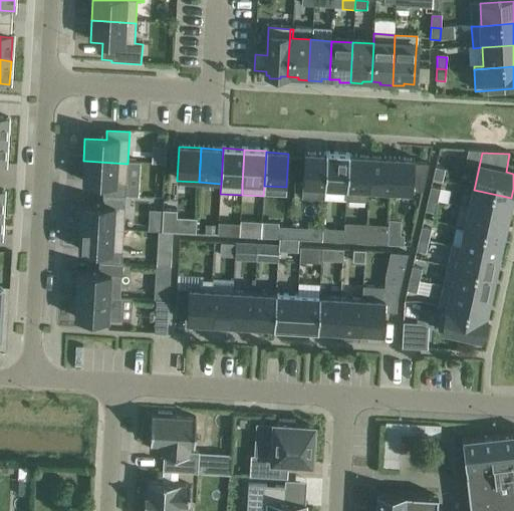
[(324,190),(326,156),(304,154),(302,200),(324,201),(324,190)]
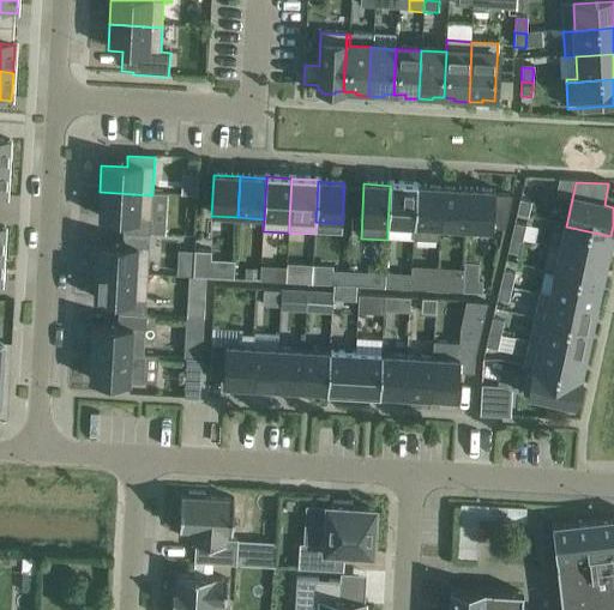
[(416,186),(391,183),(390,186),(387,227),(414,228),(416,187),(416,186)]
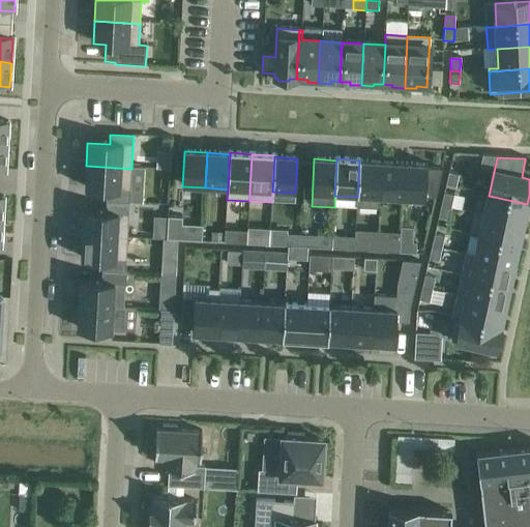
[(380,198),(382,163),(360,162),(360,160),(359,160),(359,162),(357,197),(356,208),(379,209),(380,198)]
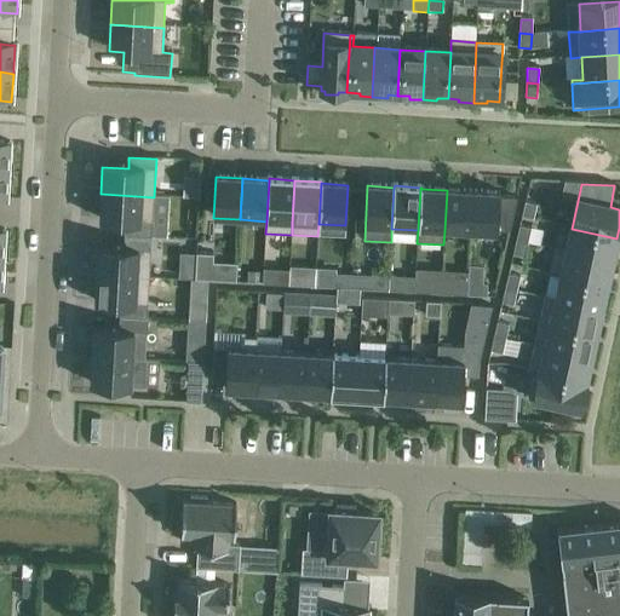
[(472,193),(447,190),(445,231),(470,232),(472,193)]
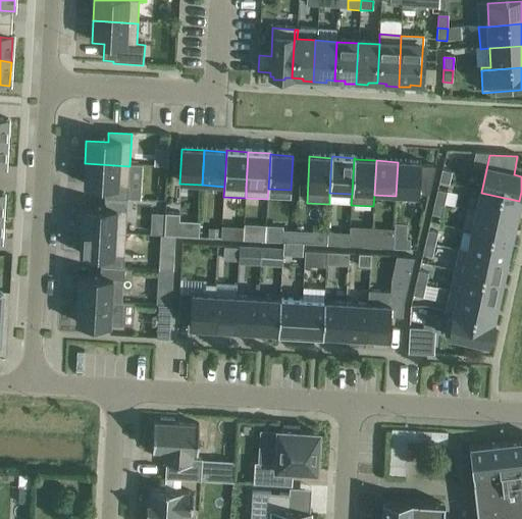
[(420,163),(398,162),(396,196),(418,198),(418,196),(428,196),(434,168),(420,167),(420,163)]
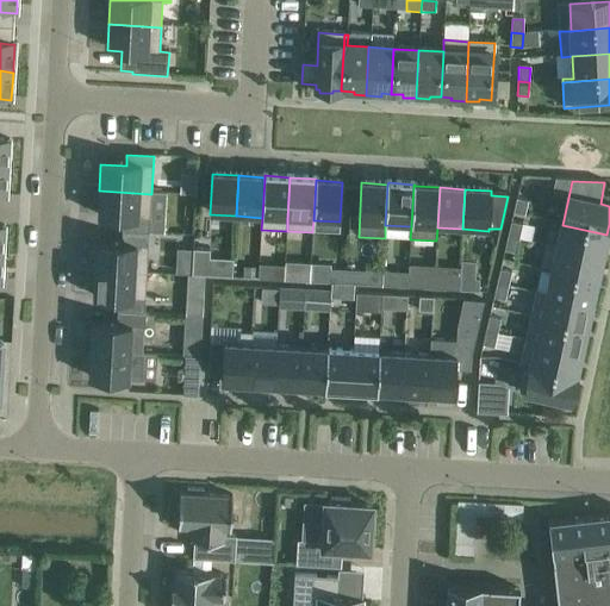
[(149,233),(151,194),(99,191),(98,217),(123,219),(123,232),(149,235),(149,233)]
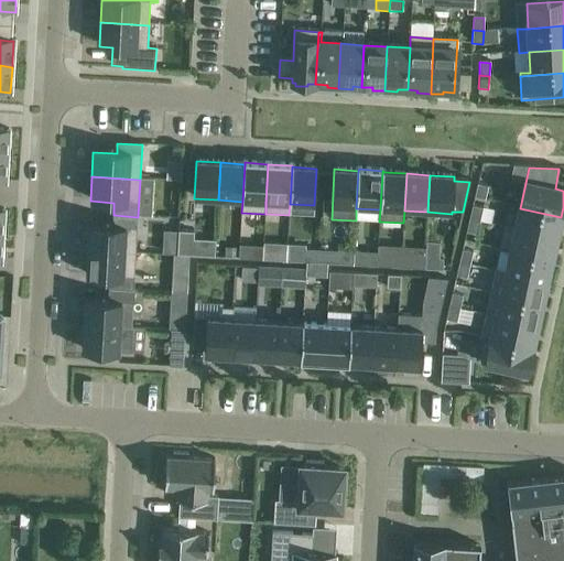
[(488,187),(477,185),(475,198),(485,201),(488,187)]
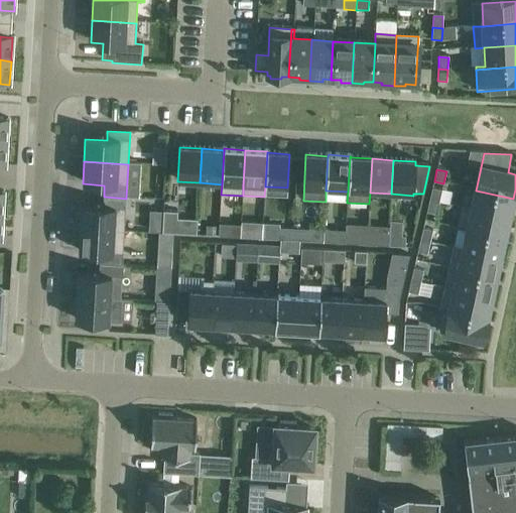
[(441,191),(432,189),(429,201),(438,204),(441,191)]
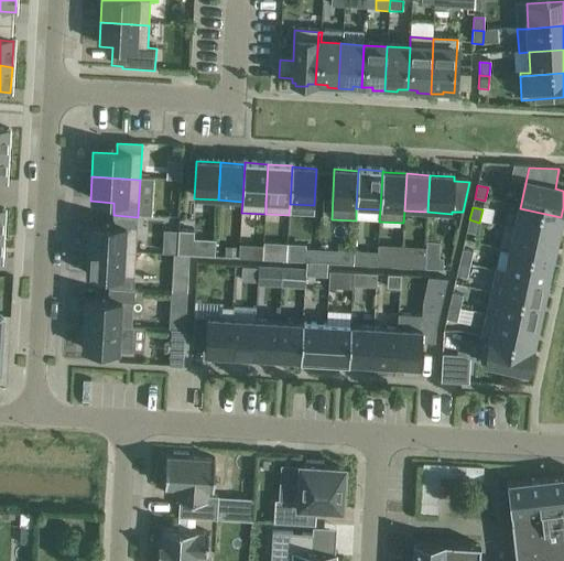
[(561,217),(520,208),(516,230),(559,239),(561,227),(559,227),(561,217)]
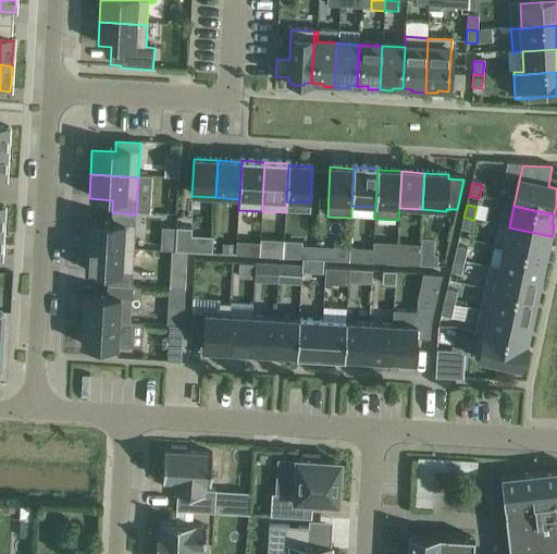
[(86,248),(134,251),(136,214),(112,212),(111,225),(87,224),(86,248)]
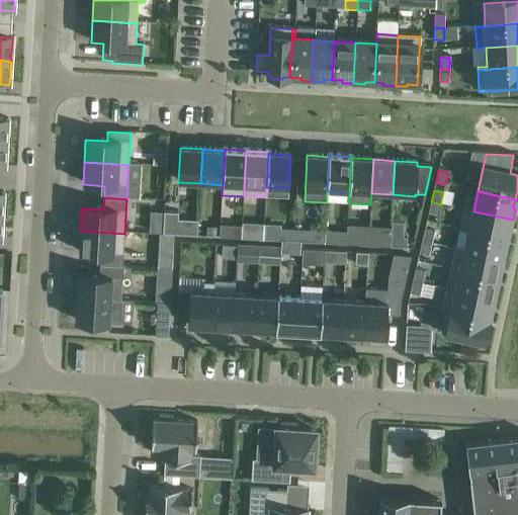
[(440,204),(431,201),(429,213),(437,216),(440,204)]
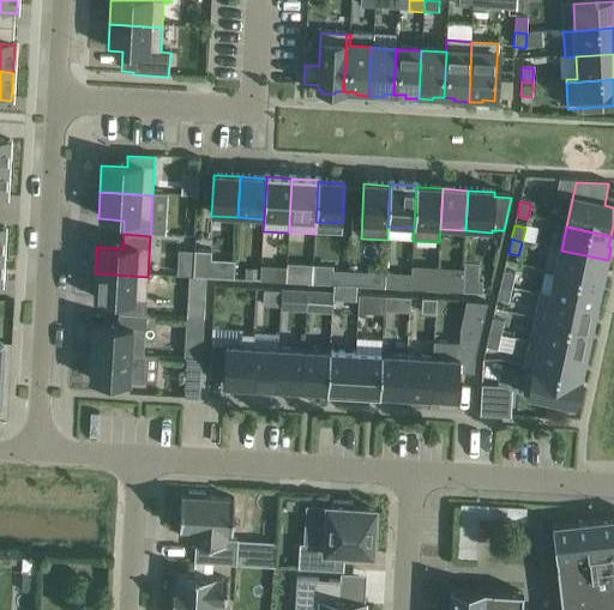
[(608,260),(561,251),(549,248),(545,272),(555,275),(600,284),(602,273),(606,273),(608,260)]
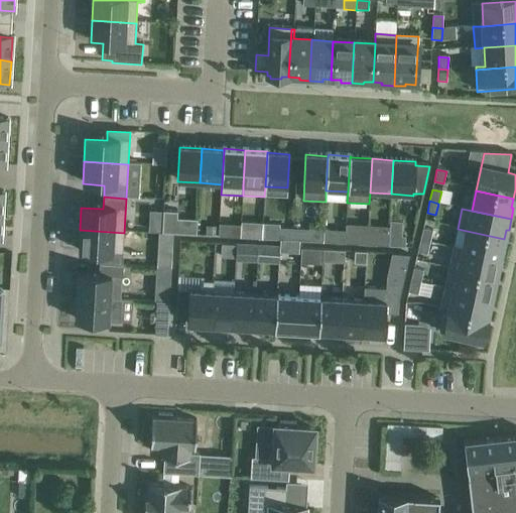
[(177,213),(163,213),(162,235),(175,236),(177,213)]
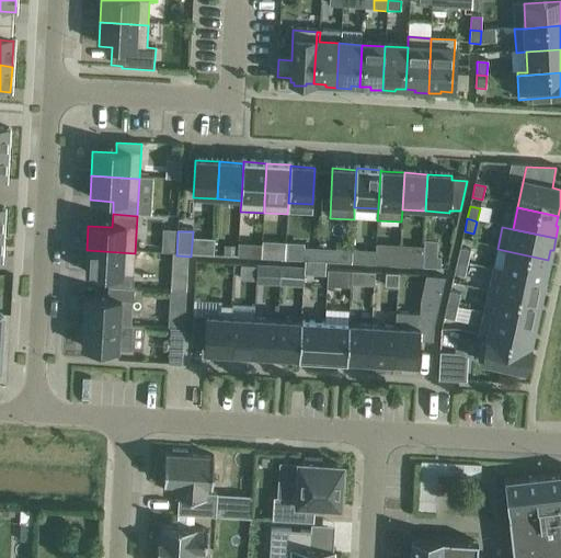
[(277,245),(276,261),(284,261),(285,261),(285,245),(277,245)]
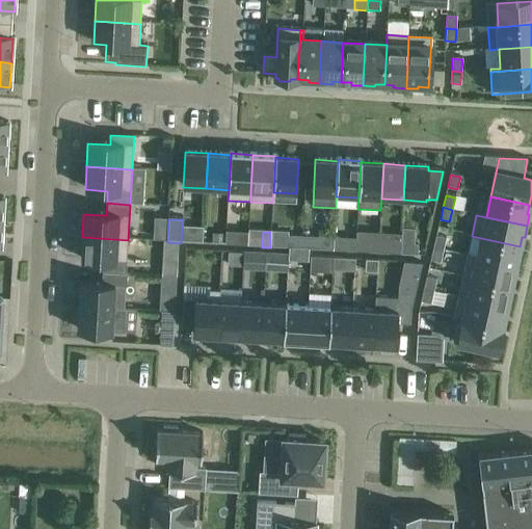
[(211,243),(224,244),(225,236),(212,235),(211,243)]
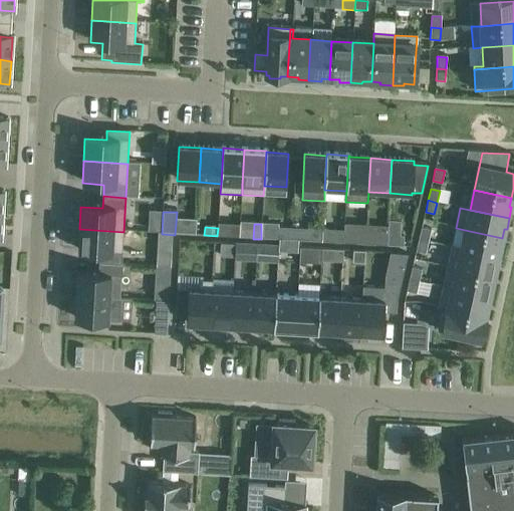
[(277,228),(277,240),(279,240),(286,241),(291,241),(292,229),(277,228)]
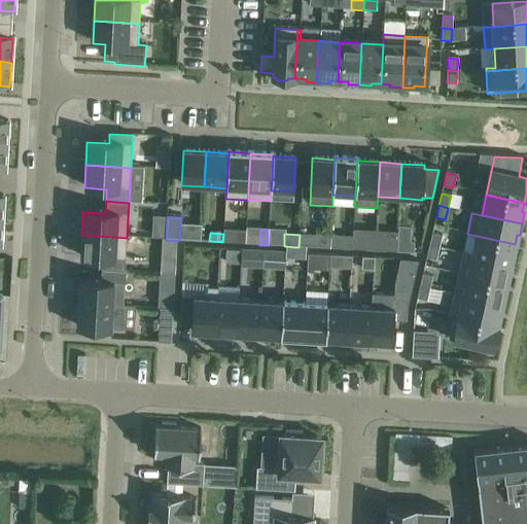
[(442,236),(432,234),(429,246),(438,248),(442,236)]
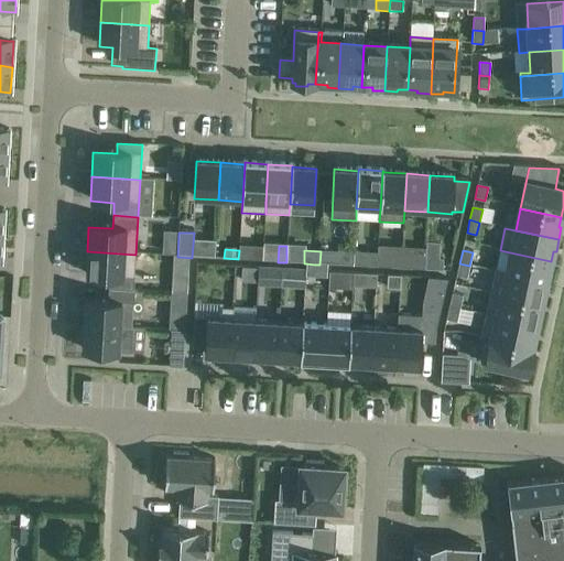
[(109,278),(108,290),(133,291),(136,255),(87,251),(86,276),(109,278)]
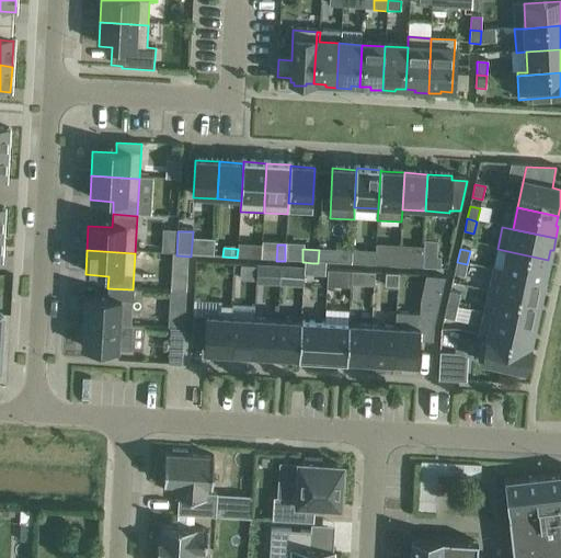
[(318,263),(324,263),(328,264),(352,265),(352,253),(352,252),(319,250),(318,263)]
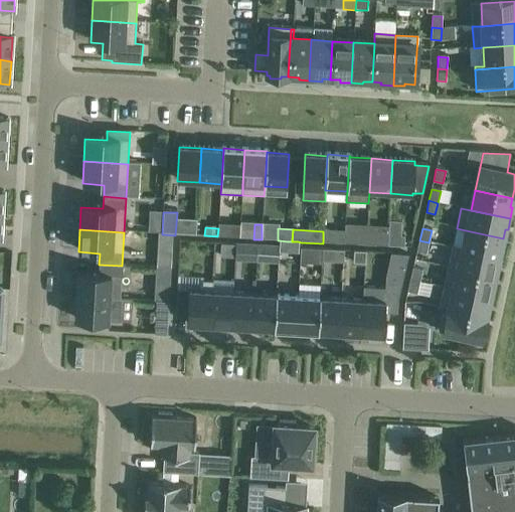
[(466,230),(462,249),(462,250),(501,259),(504,247),(501,247),(503,238),(466,230)]
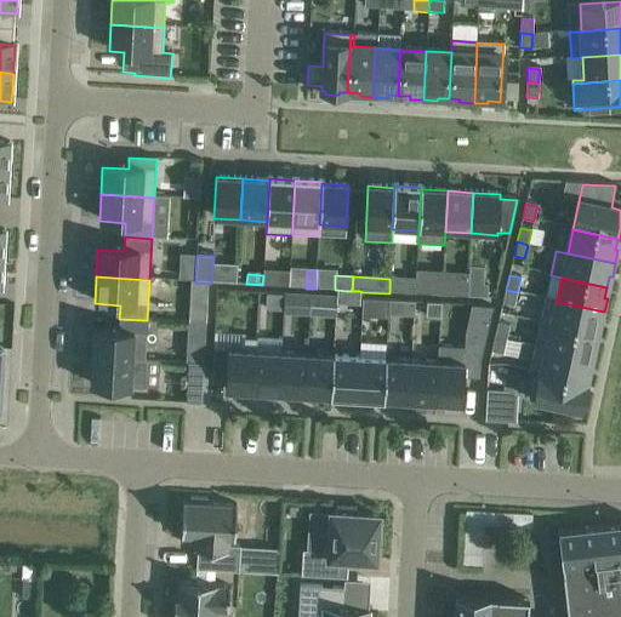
[(406,281),(389,280),(389,293),(405,295),(406,281)]
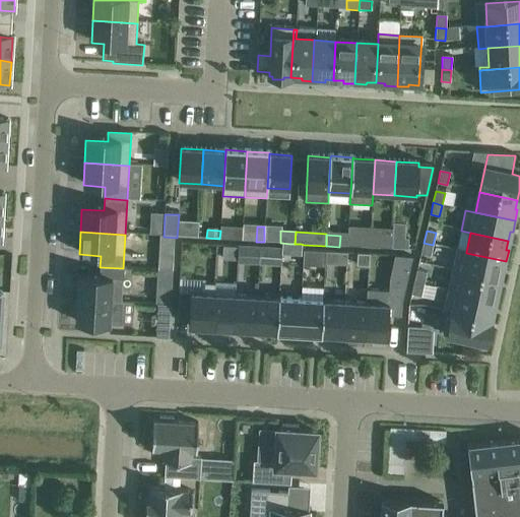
[(408,251),(408,240),(392,239),(392,250),(408,251)]
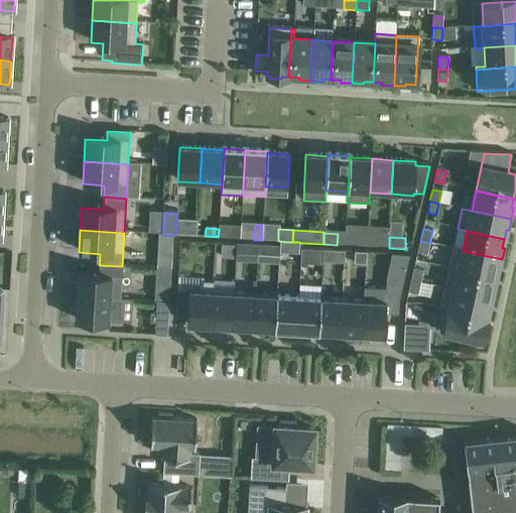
[(429,243),(420,241),(417,252),(427,255),(429,243)]
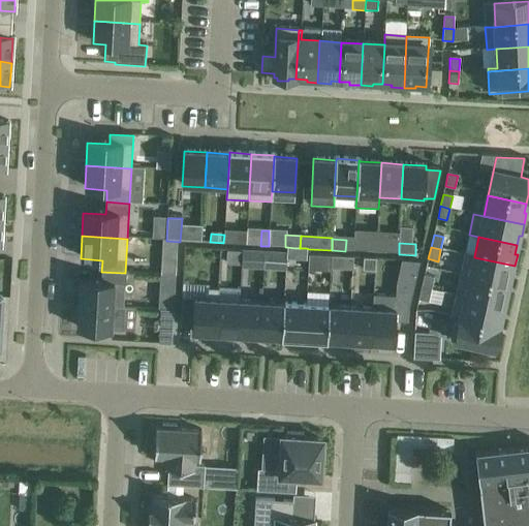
[(294,248),(293,261),(306,261),(306,260),(309,261),(309,256),(309,249),(306,248),(300,248),(294,248)]
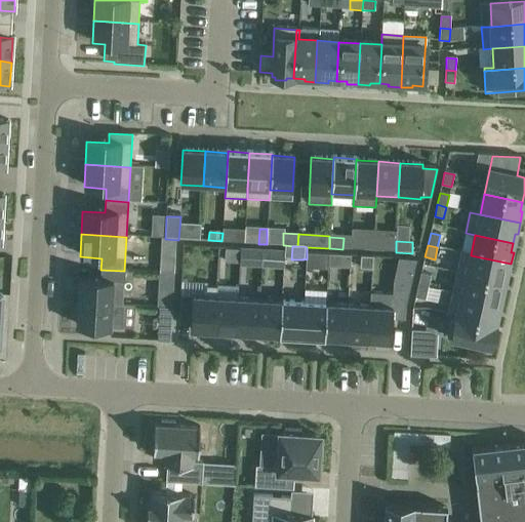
[(240,250),(226,249),(225,264),(239,265),(240,250)]
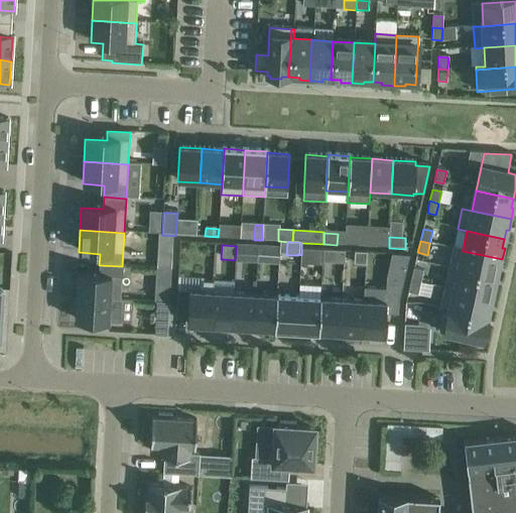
[(502,259),(463,251),(453,249),(448,268),(496,279),(497,270),(500,270),(502,259)]
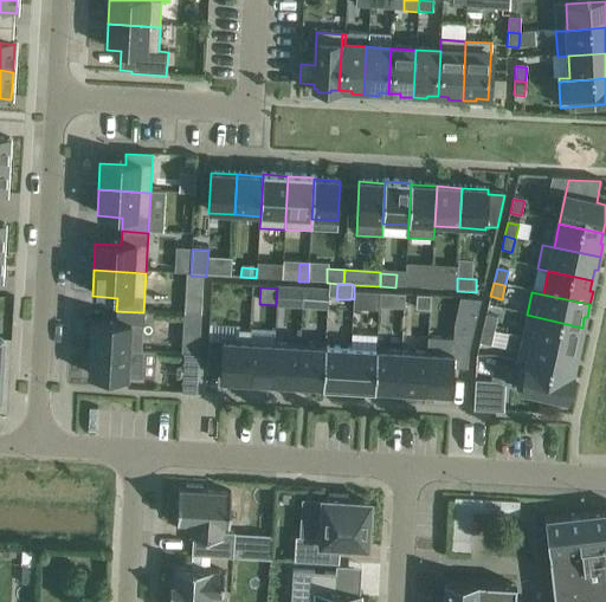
[(354,299),(353,311),(367,311),(368,295),(354,293),(354,299)]
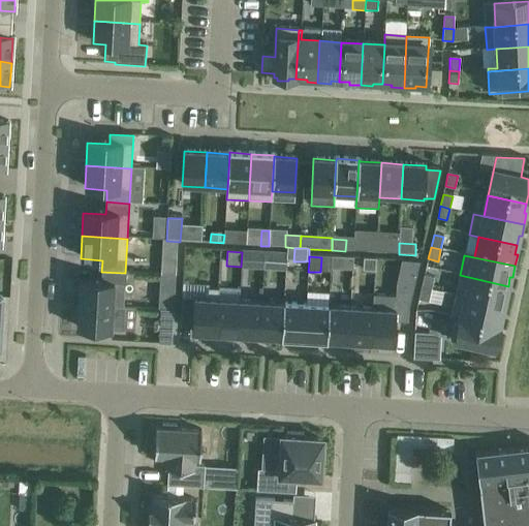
[(338,257),(338,271),(352,272),(353,258),(338,257)]
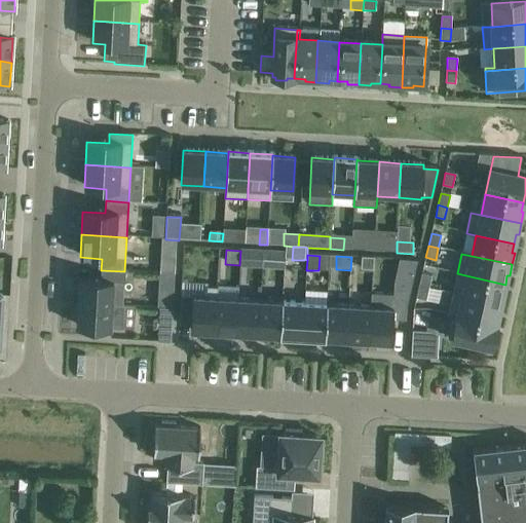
[(161,257),(160,273),(175,274),(176,257),(161,257)]
